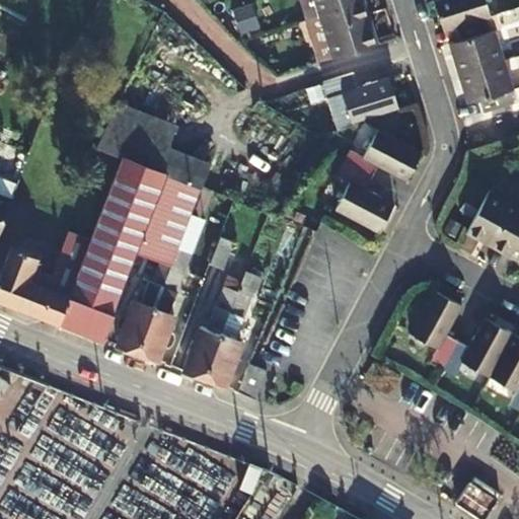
[(302,24),(315,19),(354,8),(351,0),(292,0),(300,24),(302,24)]
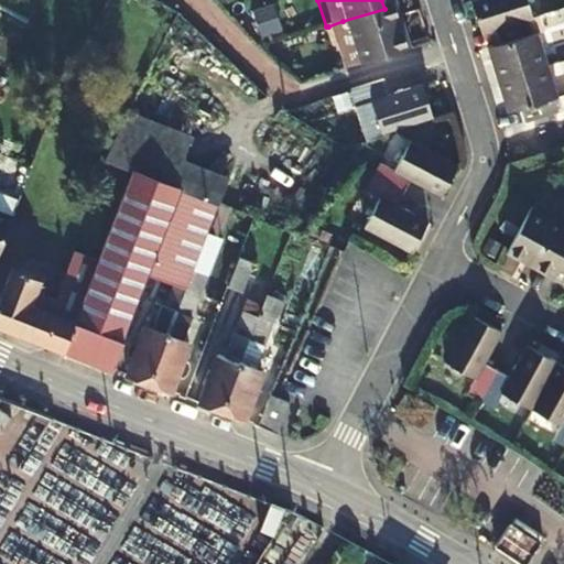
[(492,0),(466,9),(476,41),(488,38),(492,52),(483,55),(502,119),(511,117),(516,131),(554,119),(550,106),(553,105),(533,40),(530,41),(525,26),(527,25),(518,0),(492,0)]
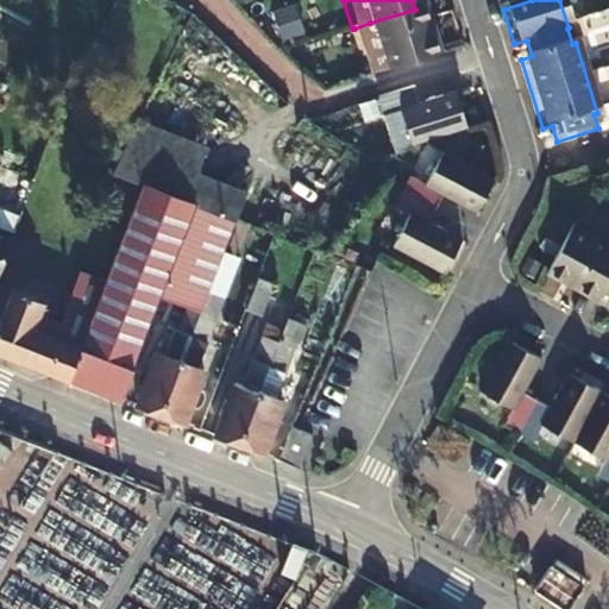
[(415,10),(370,23),(375,37),(374,38),(384,75),(438,58),(427,22),(420,24),(415,10)]
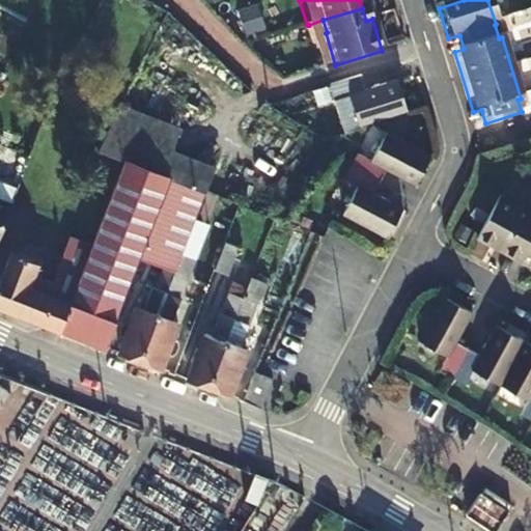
[(327,32),(323,20),(309,25),(322,70),(335,65),(326,33),(327,32)]
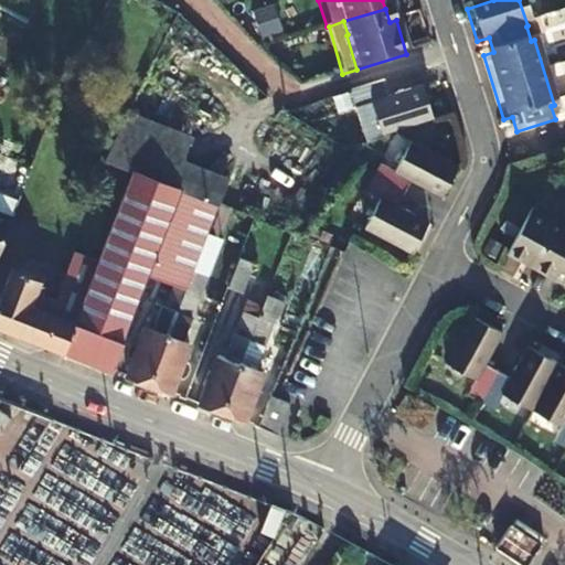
[(383,83),(350,93),(354,109),(370,105),(380,136),(383,135),(430,119),(422,88),(388,98),(383,83)]
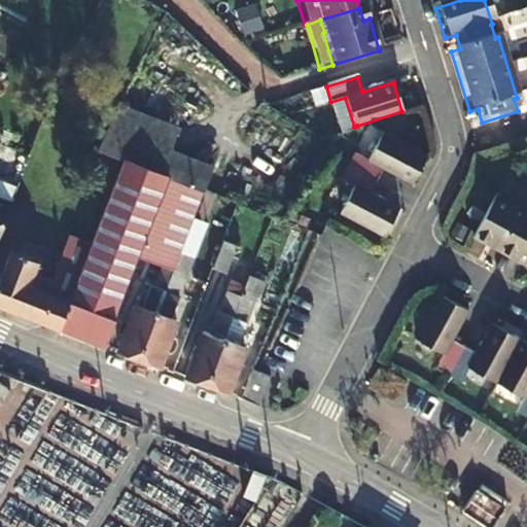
[(123,161),(161,175),(179,127),(123,105),(99,151),(123,161)]
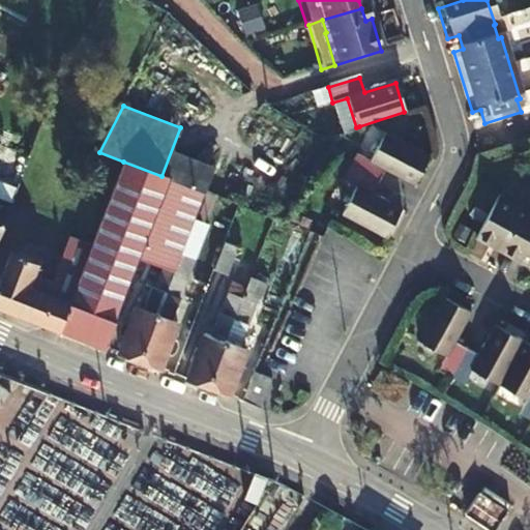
[(356,154),(350,166),(379,181),(385,172),(413,186),(428,157),(383,135),(370,160),(356,154)]
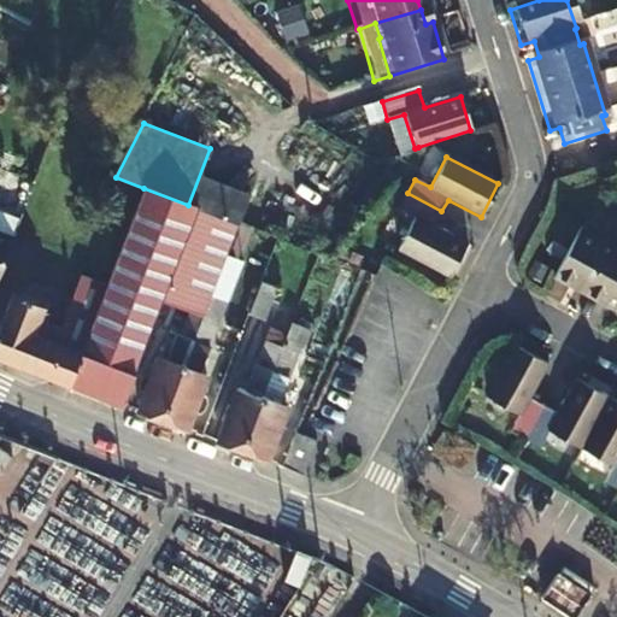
[(0,209),(6,211),(17,181),(0,175),(0,209)]
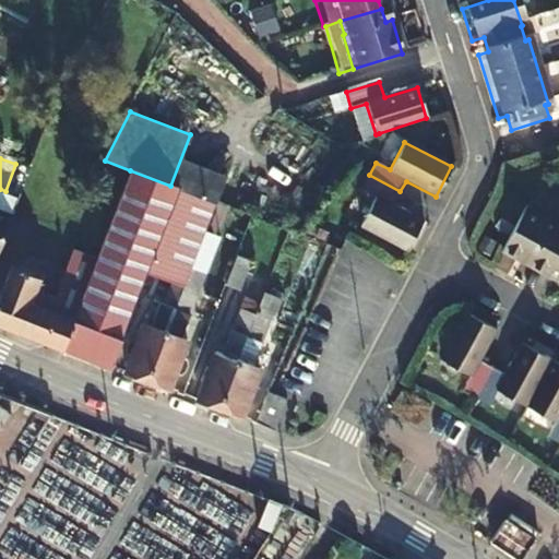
[(102,246),(96,261),(62,349),(110,368),(146,273),(171,283),(182,288),(215,203),(170,186),(130,170),(102,246)]
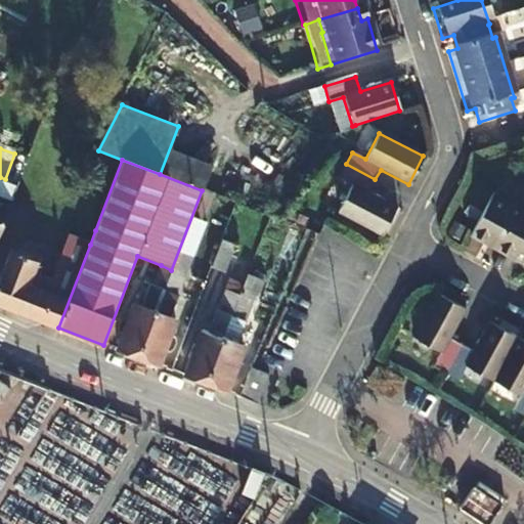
[(375,179),(346,164),(339,178),(351,185),(336,213),(381,235),(396,207),(368,192),(375,179)]
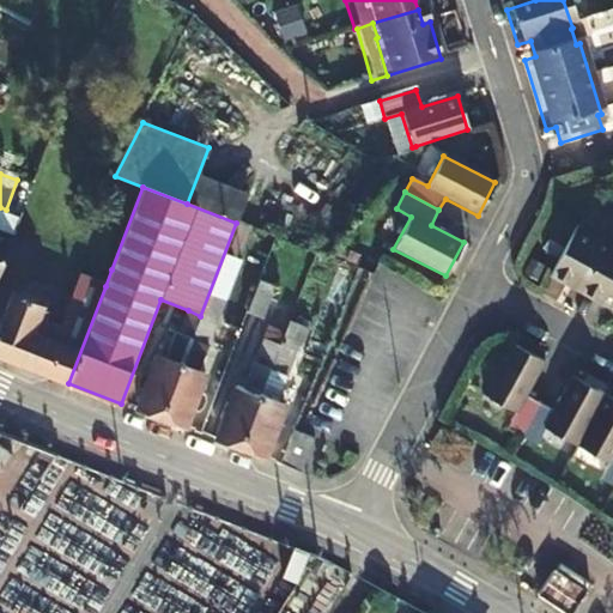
[(20,222),(0,213),(0,235),(13,241),(20,222)]
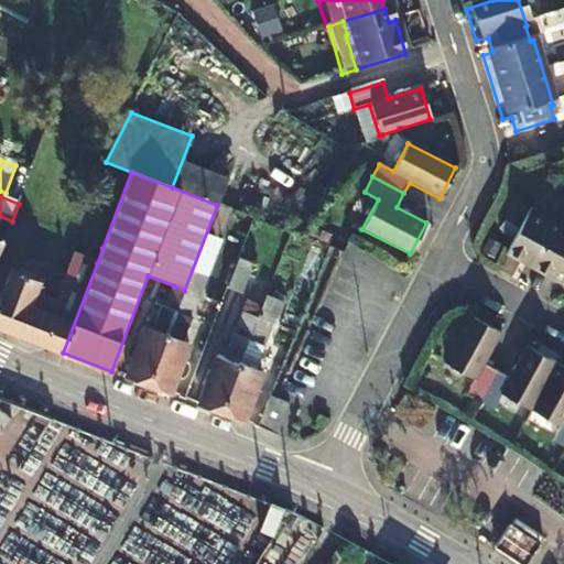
[(540,261),(553,268),(563,248),(563,228),(560,226),(561,225),(529,208),(506,251),(537,268),(540,261)]
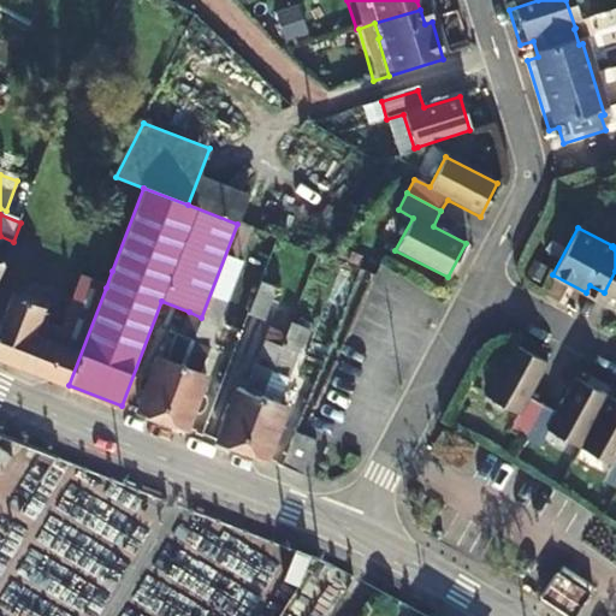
[(0,276),(13,242),(0,236),(0,276)]
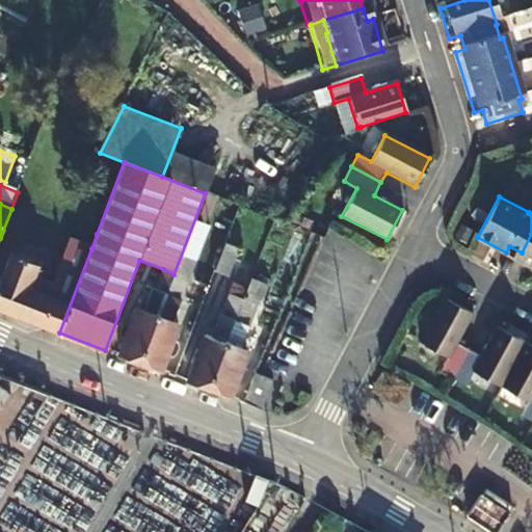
[(71,239),(91,248),(97,234),(77,227),(71,239)]
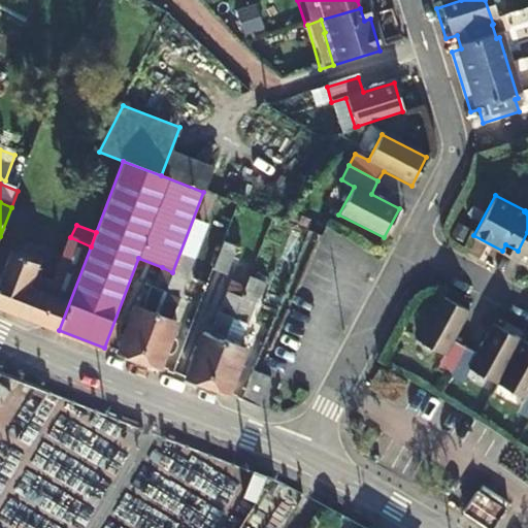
[(527,232),(518,251),(527,256),(527,261),(526,265),(527,265),(527,232)]
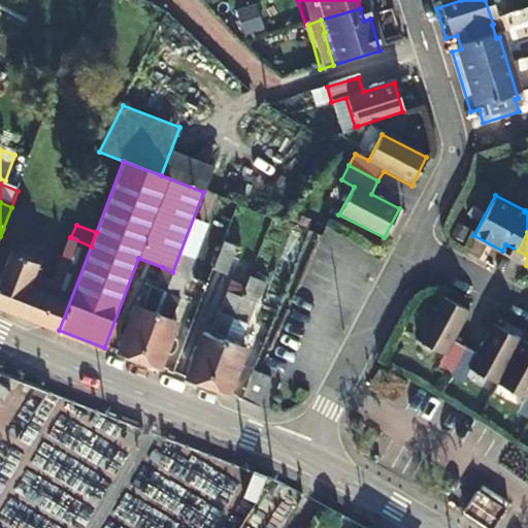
[(0,276),(0,306),(59,330),(91,246),(70,237),(64,253),(66,254),(54,285),(34,275),(38,263),(9,253),(0,276)]
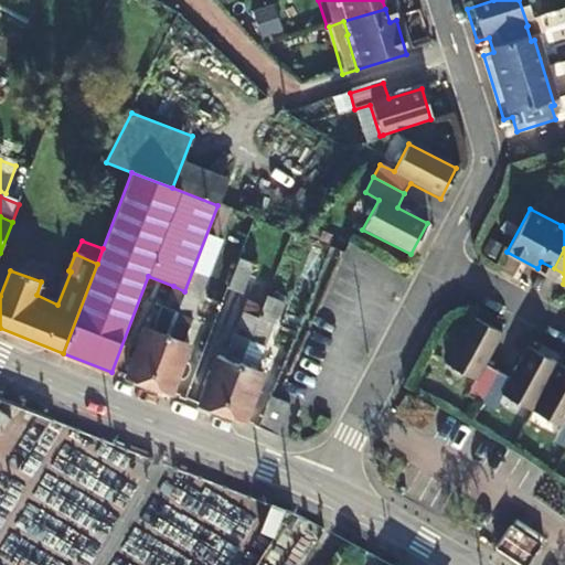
[(238,259),(227,289),(242,295),(254,265),(238,259)]
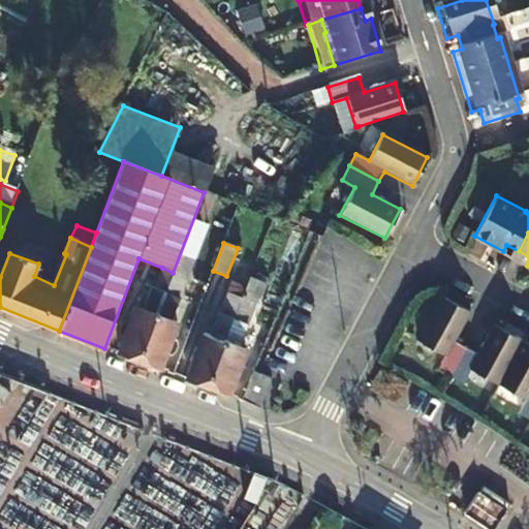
[(173,273),(162,268),(154,288),(149,286),(141,309),(136,308),(130,323),(126,321),(120,336),(124,338),(118,353),(137,362),(173,273)]
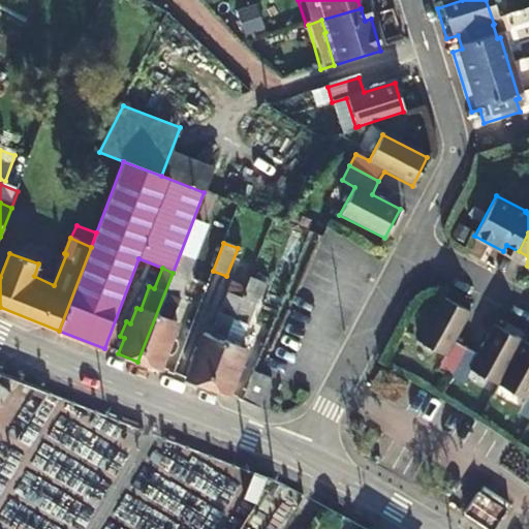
[(137,362),(157,369),(164,353),(170,356),(176,341),(170,338),(177,323),(170,321),(179,298),(175,297),(184,277),(173,273),(137,362)]
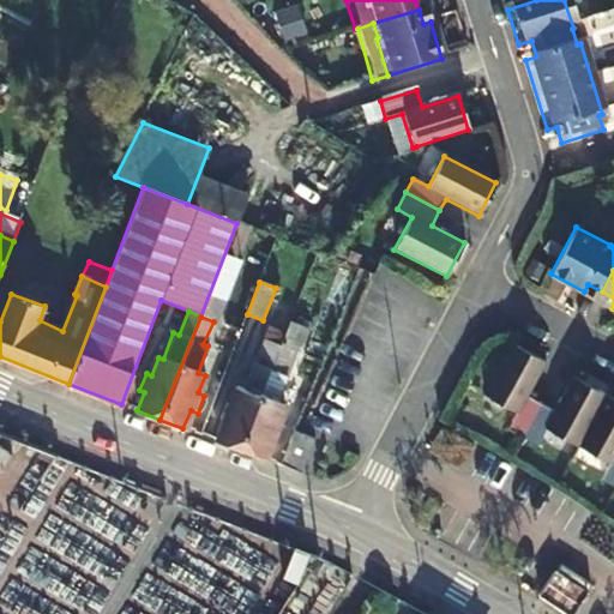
[(239,451),(278,345),(263,339),(242,391),(235,387),(229,405),(222,403),(216,420),(222,422),(215,441),(239,451)]
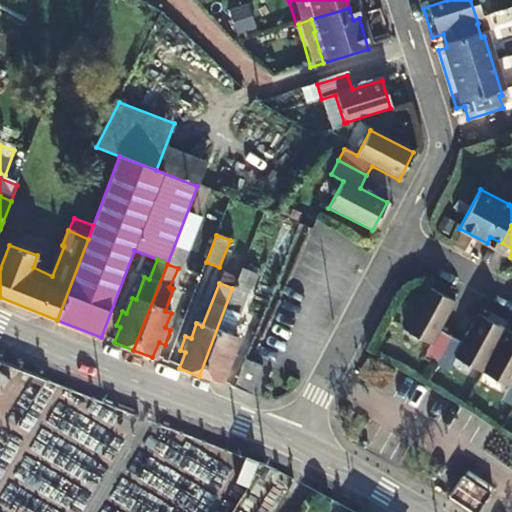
[(428,287),(405,330),(433,345),(425,359),(438,365),(453,337),(441,331),(456,301),(428,287)]
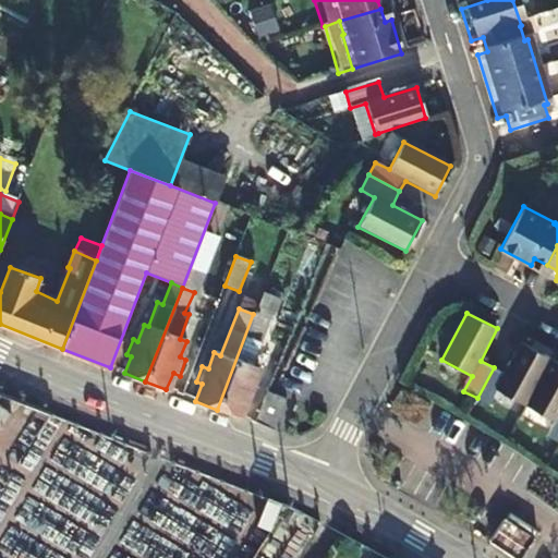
[(217,410),(240,419),(246,401),(251,403),(257,389),(251,387),(257,368),(251,366),(261,342),(255,340),(264,318),(253,314),(217,410)]
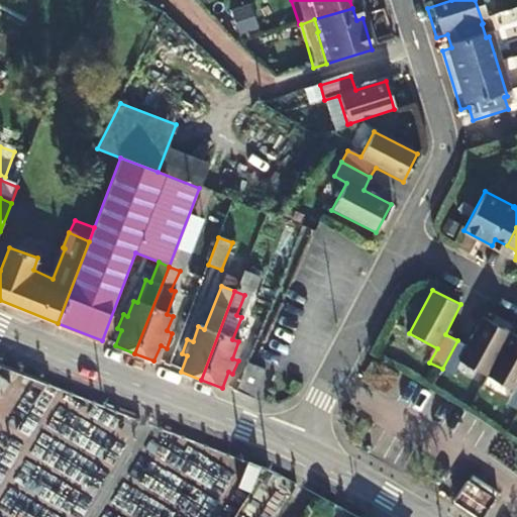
[(457,340),(442,369),(454,375),(461,363),(489,377),(512,333),(485,319),(471,347),(457,340)]
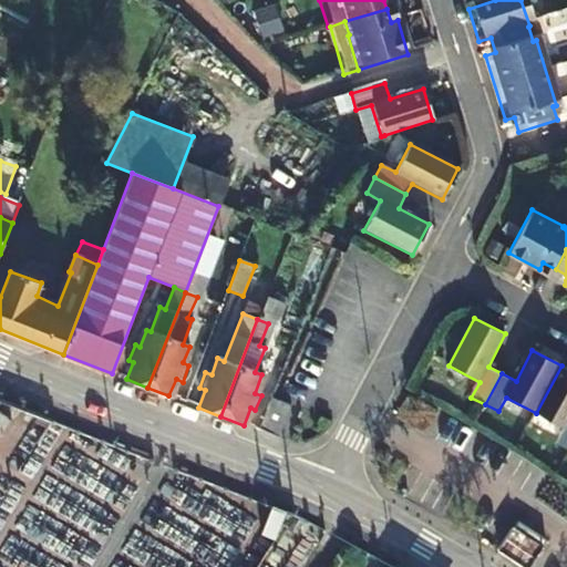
[(566,368),(562,366),(536,413),(565,429),(557,443),(566,449),(566,368)]
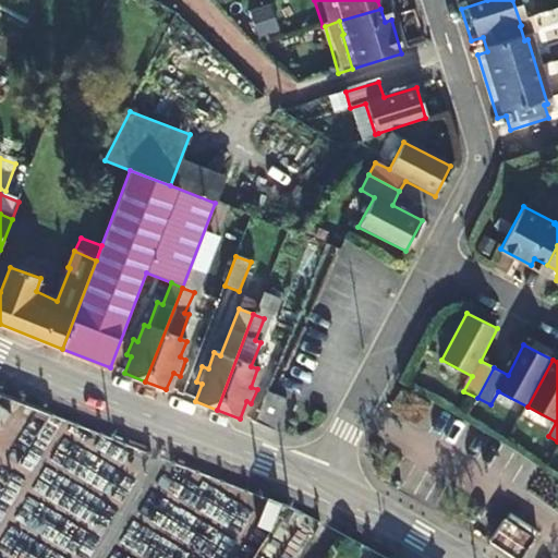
[(283,400),(266,392),(254,424),(271,431),(283,400)]
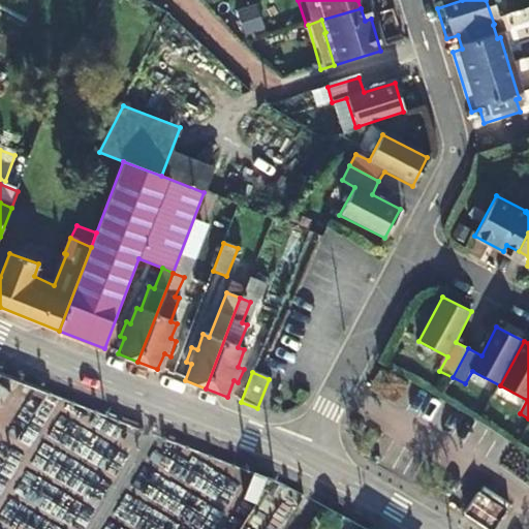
[(243,496),(257,502),(267,477),(253,472),(243,496)]
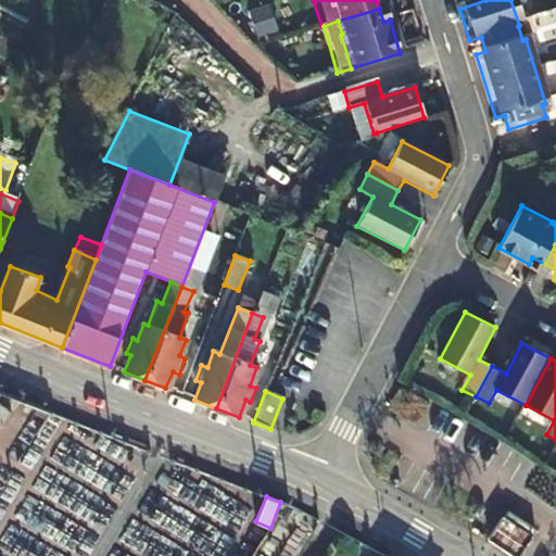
[(497,509),(487,540),(520,553),(531,521),(497,509)]
